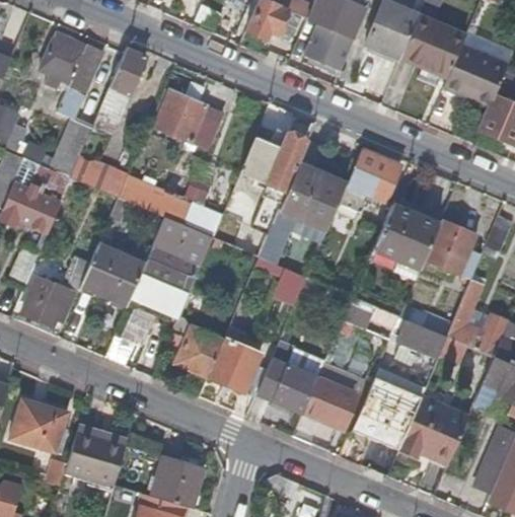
[(258,0),(246,28),(267,37),(272,25),(295,37),(306,12),(278,0),(258,0)]
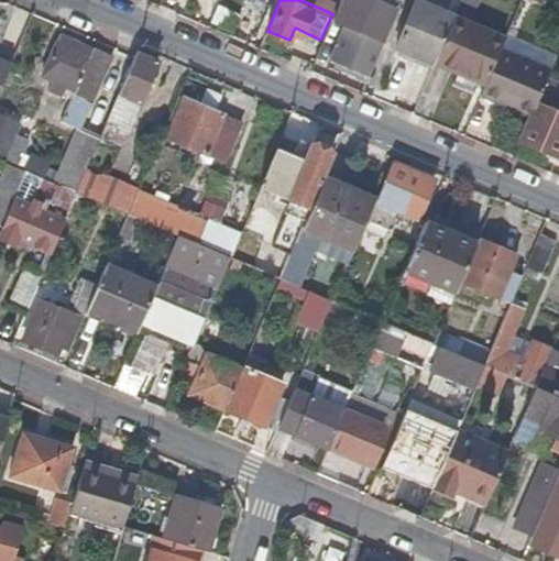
[(338,12),(342,0),(302,0),(332,13),(337,15),(338,12)]
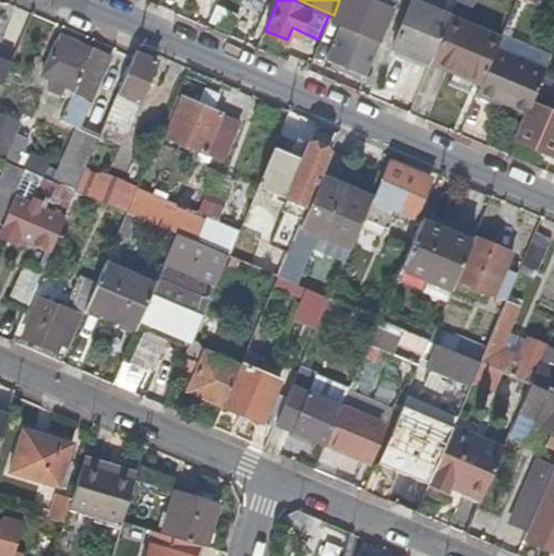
[(329,59),(366,75),(397,5),(384,0),(382,0),(376,11),(349,0),(339,0),(335,12),(348,17),(329,59)]
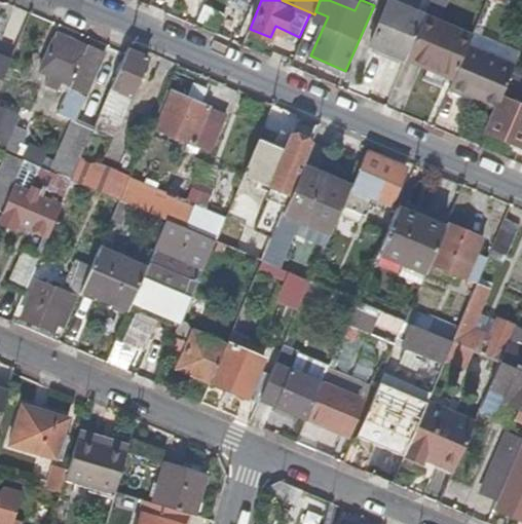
[(431,0),(424,19),(407,59),(453,78),(469,42),(471,37),(438,24),(448,0),(431,0)]
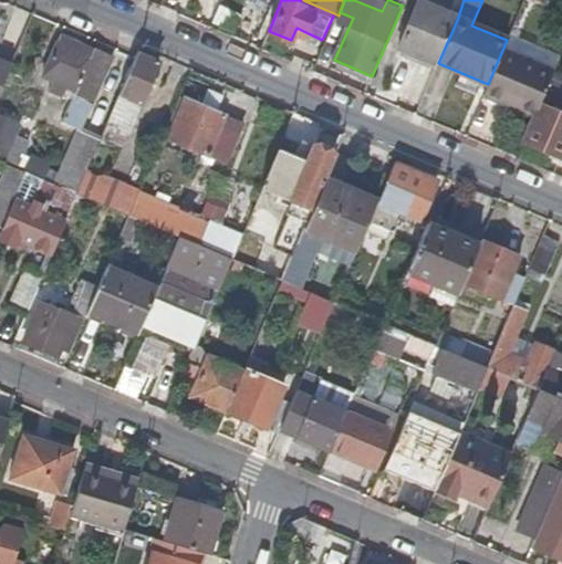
[(398,48),(438,63),(457,20),(417,3),(398,48)]
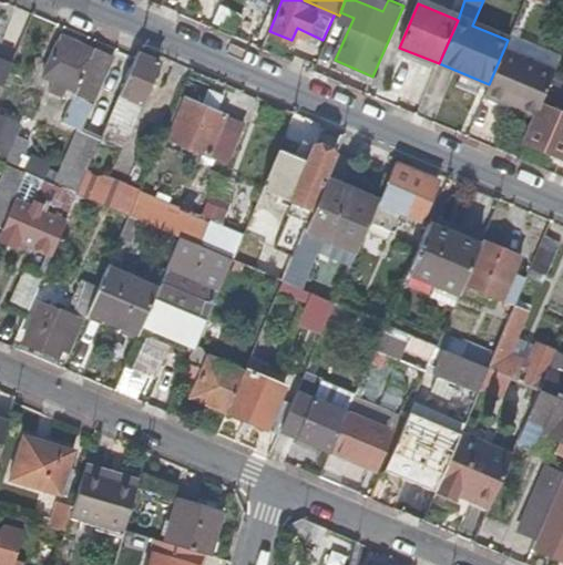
[(354,18),(340,12),(339,16),(321,54),(335,60),(354,18)]
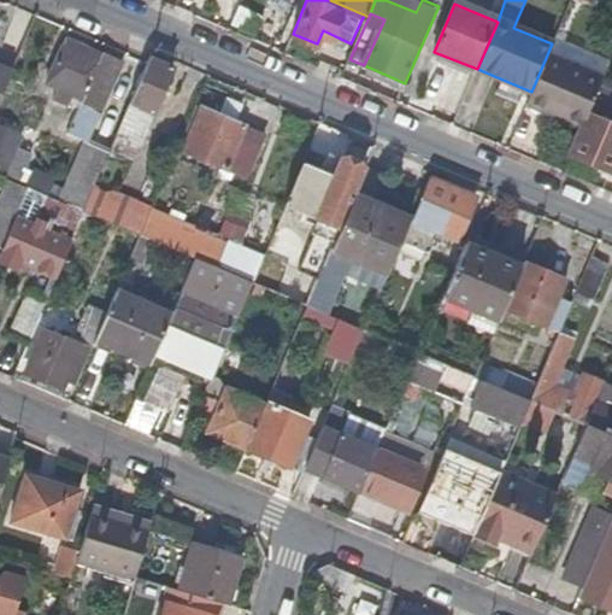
[(31,163),(22,186),(29,188),(43,194),(82,211),(92,191),(106,156),(107,153),(87,145),(123,59),(103,51),(99,59),(65,45),(49,81),(62,86),(56,101),(69,106),(75,93),(83,97),(64,142),(77,148),(62,185),(52,181),(56,173),(31,163)]
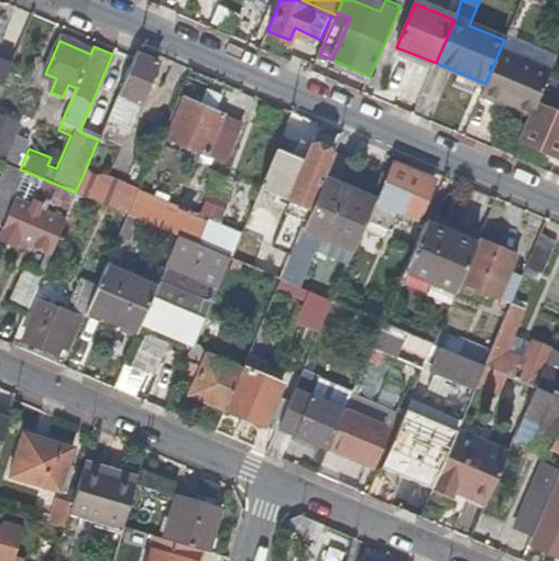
[(485,84),(482,91),(533,113),(537,103),(551,66),(502,45),(485,84)]
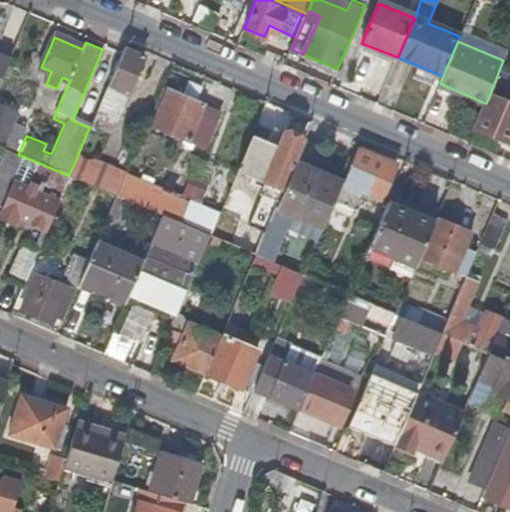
[(122,50),(99,105),(117,113),(119,114),(145,54),(124,45),(122,50)]
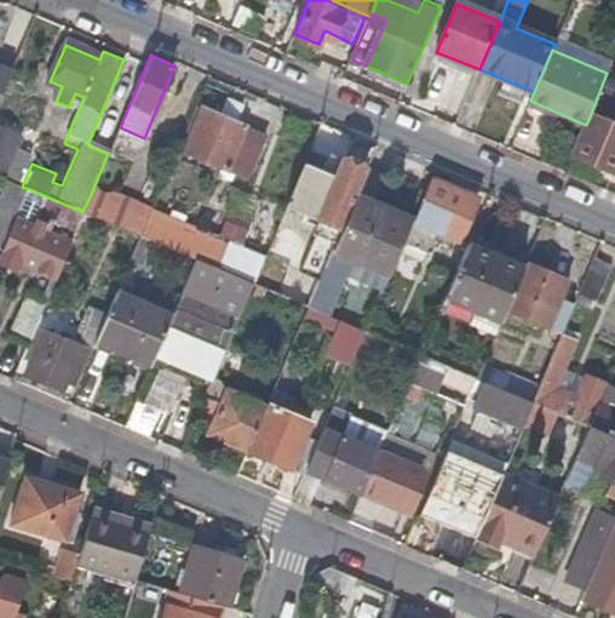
[(0,99),(11,73),(0,68),(0,99)]
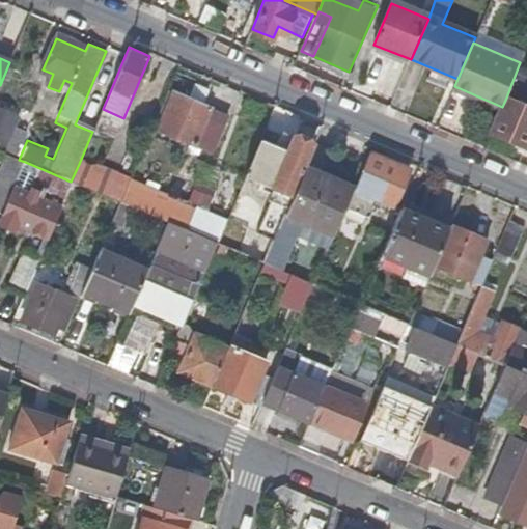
[(229,114),(174,90),(159,127),(214,150),(229,114)]
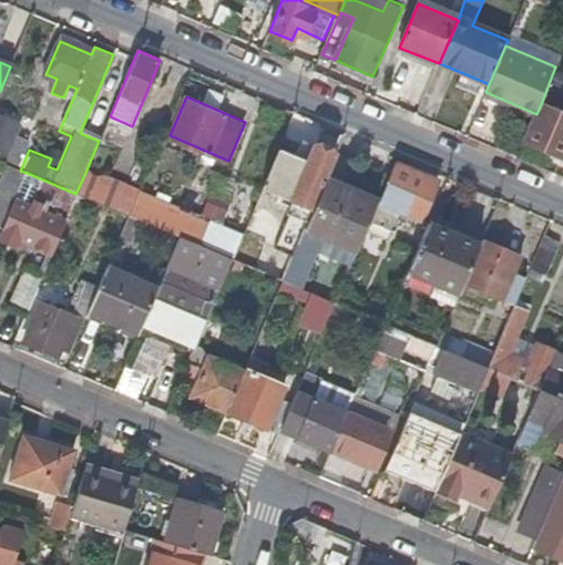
[(562,112),(541,104),(536,114),(525,143),(562,157),(562,112)]
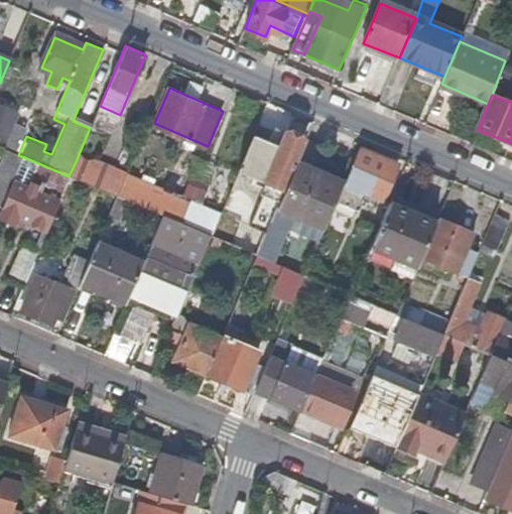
[(118,114),(100,106),(90,128),(89,130),(107,138),(118,114)]
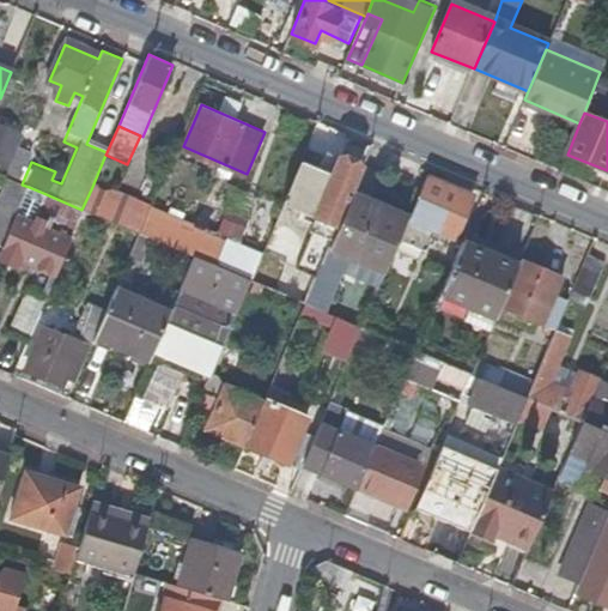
[(23,138),(0,127),(0,168),(20,177),(31,150),(19,145),(23,138)]
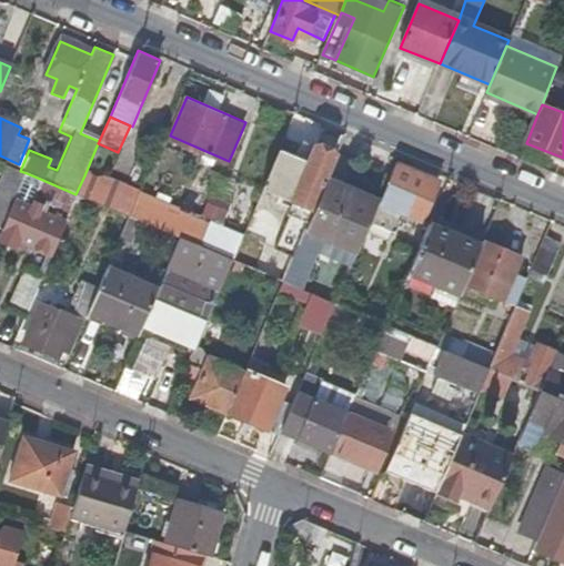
[(280,149),(232,260),(283,281),(290,265),(304,233),(290,228),(299,205),(313,212),(325,184),(338,155),(313,147),(308,161),(280,149)]
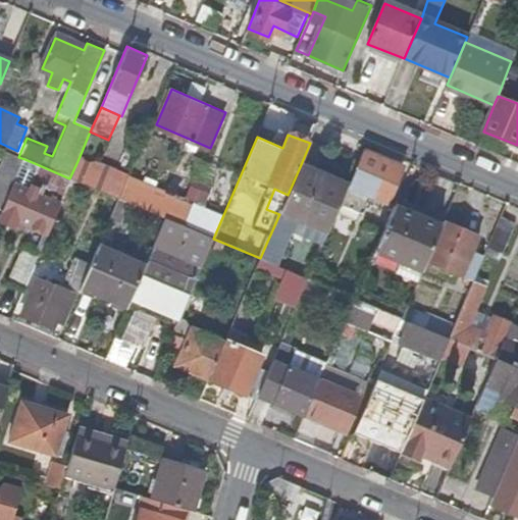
[(14,182),(24,159),(18,157),(8,153),(0,171),(0,212),(1,213),(14,182)]
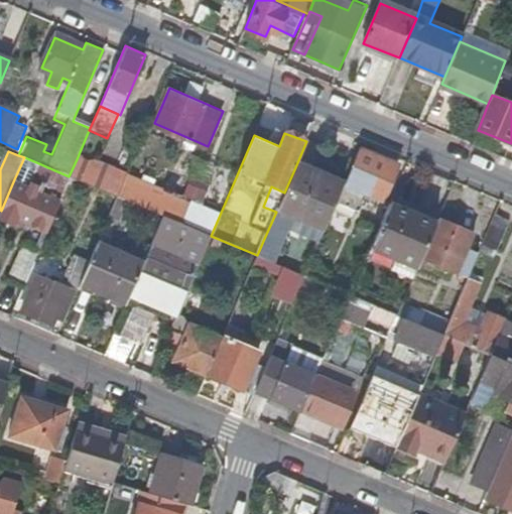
[(341,186),(334,203),(355,211),(362,191),(385,201),(399,166),(363,151),(349,185),(343,182),(341,186)]
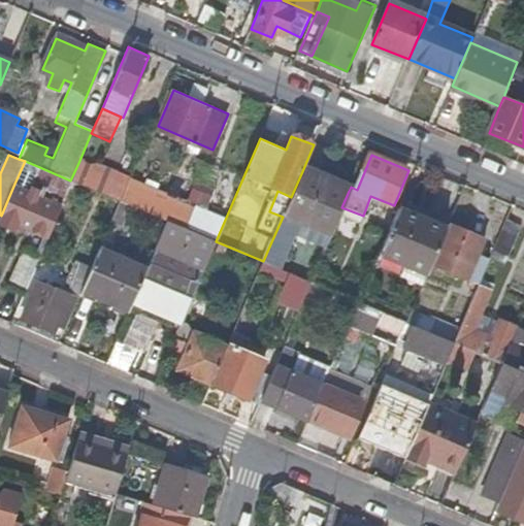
[(70,181),(119,201),(125,188),(127,184),(78,163),(70,181)]
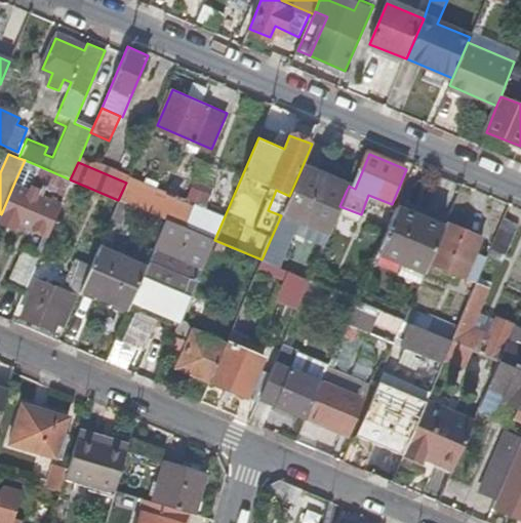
[(27,188),(14,183),(1,214),(29,227),(36,209),(49,215),(55,202),(61,203),(70,179),(37,165),(27,188)]
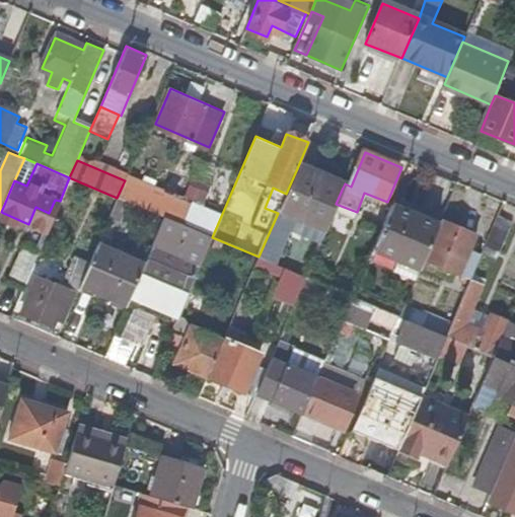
[(286,194),(279,209),(302,219),(295,236),(317,246),(336,204),(343,188),(297,168),(286,194)]
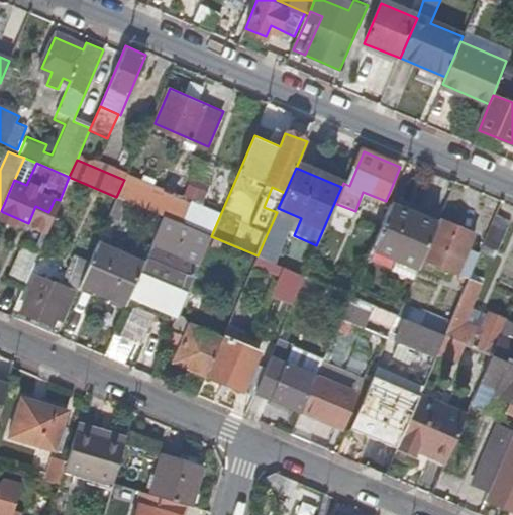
[(126,201),(164,216),(169,204),(122,184),(116,197),(126,201)]
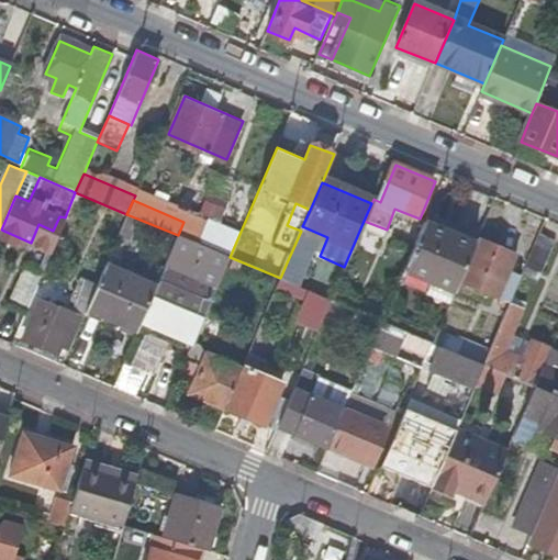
[(137,219),(126,214),(116,238),(126,243),(137,219)]
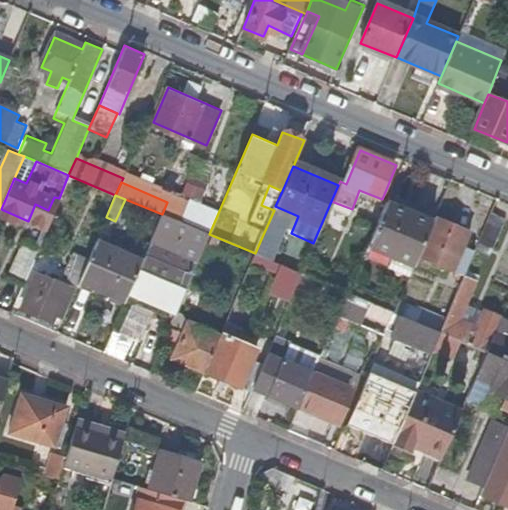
[(167,202),(162,214),(175,220),(180,207),(167,202)]
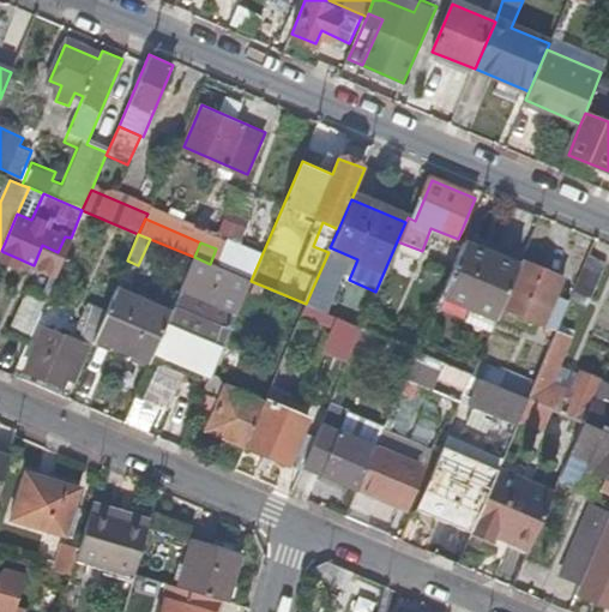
[(462,243),(439,294),(496,319),(501,306),(518,267),(462,243)]
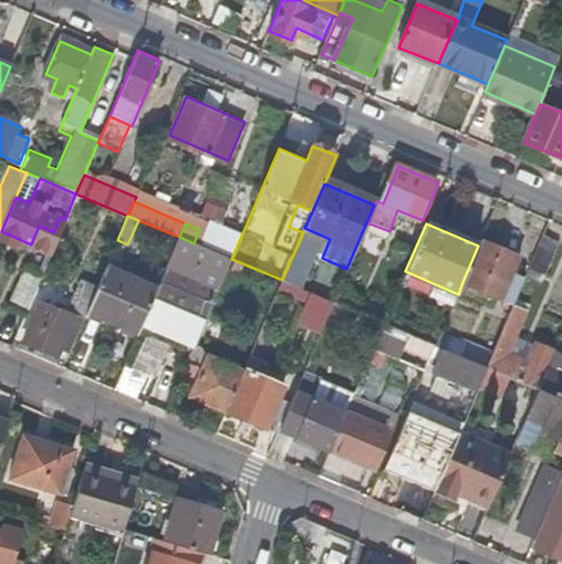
[(159,284),(146,315),(198,336),(231,259),(194,243),(179,237),(159,284)]
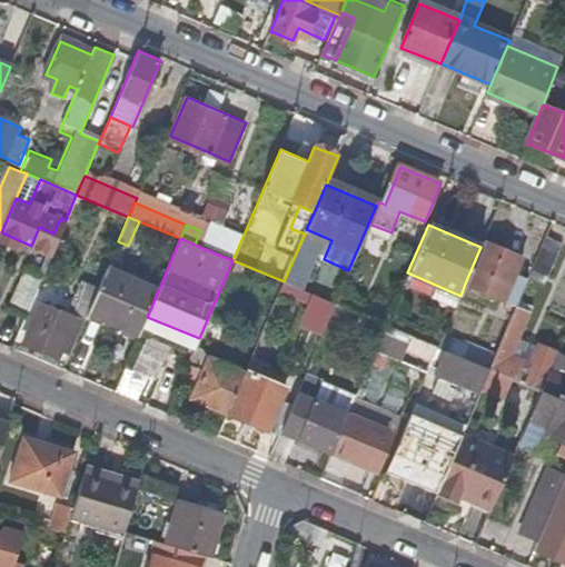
[(545,238),(527,279),(541,285),(558,244),(545,238)]
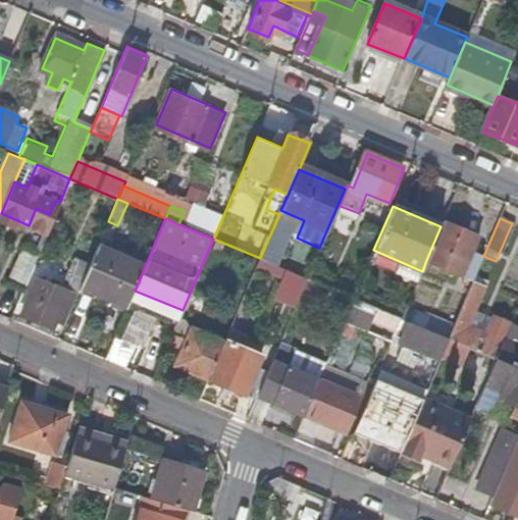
[(441,226),(426,260),(473,280),(483,256),(473,252),(479,237),(444,221),(441,226)]
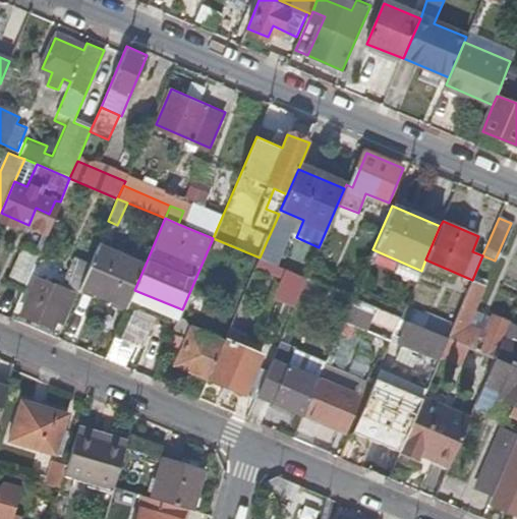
[(22,289),(49,227),(37,222),(31,236),(27,234),(7,282),(22,289)]
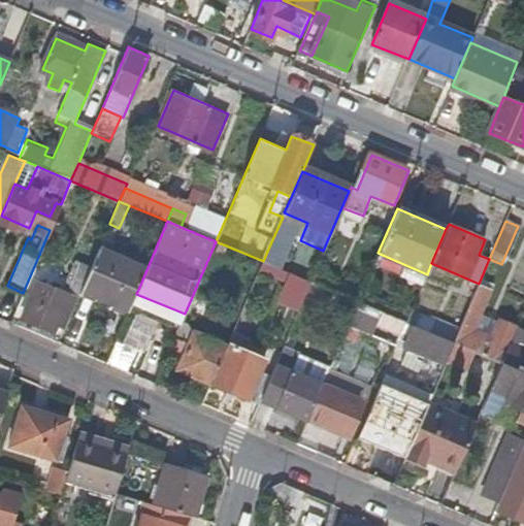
[(91,268),(83,289),(130,308),(136,294),(149,265),(101,244),(91,268)]
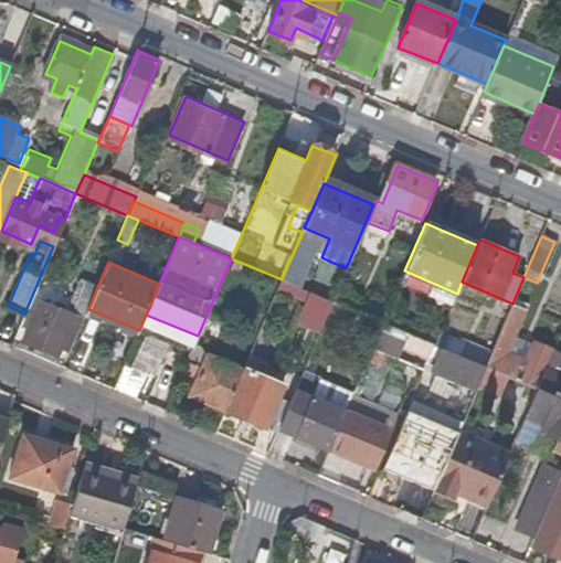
[(288,264),(282,279),(295,285),(302,268),(288,264)]
